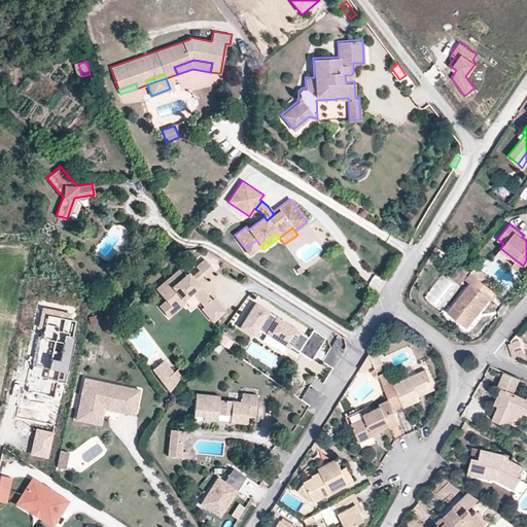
[(249,254),(260,246),(260,245),(256,240),(245,248),(249,254)]
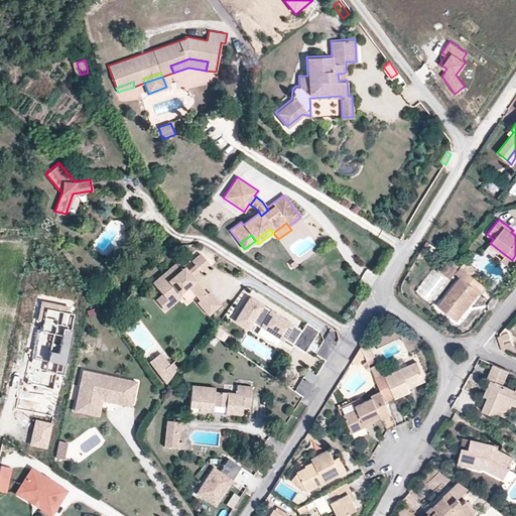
[(210,264),(200,253),(190,260),(195,264),(198,268),(202,272),(210,264)]
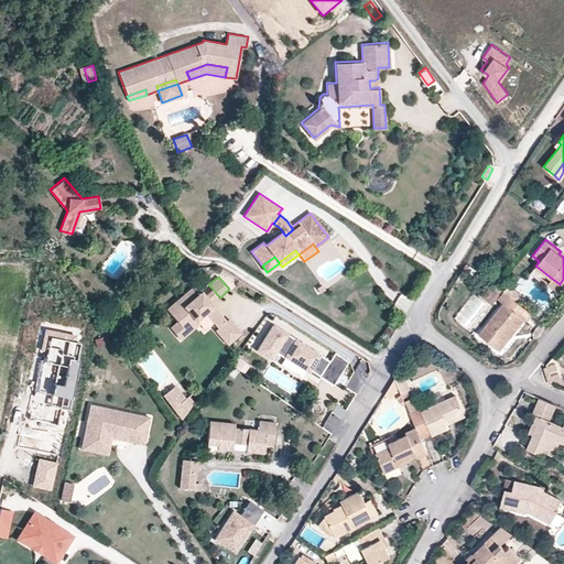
[(551,278),(548,283),(556,290),(560,284),(551,278)]
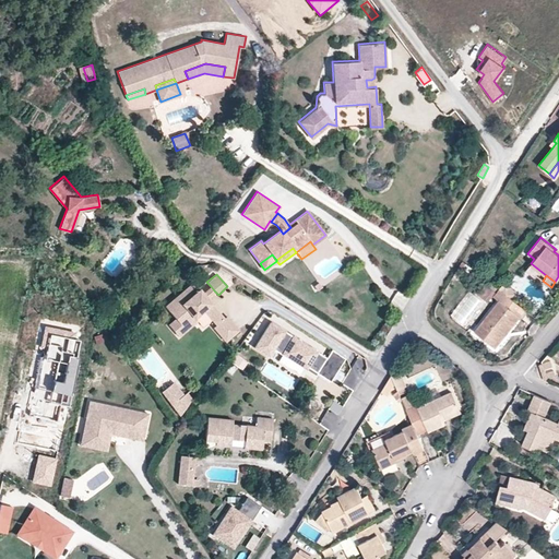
[(223,317),(206,297),(202,293),(192,282),(165,306),(175,318),(180,324),(191,314),(193,317),(203,309),(211,318),(216,323),(213,326),(225,341),(238,329),(226,314),(223,317)]
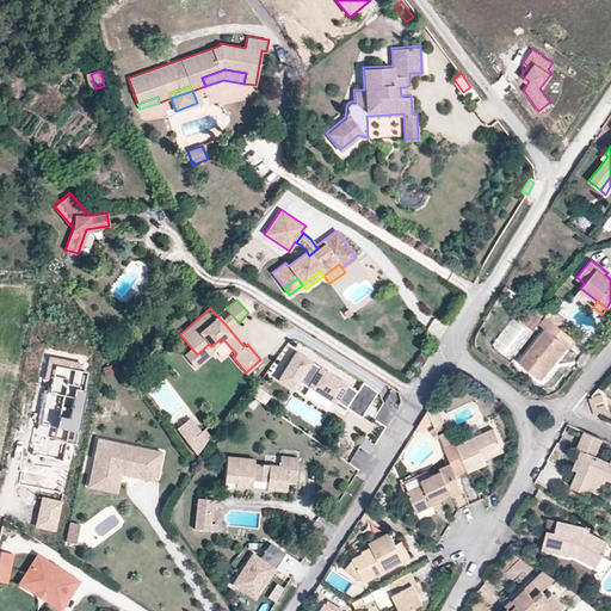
[(566,320),(551,308),(545,315),(560,326),(566,320)]
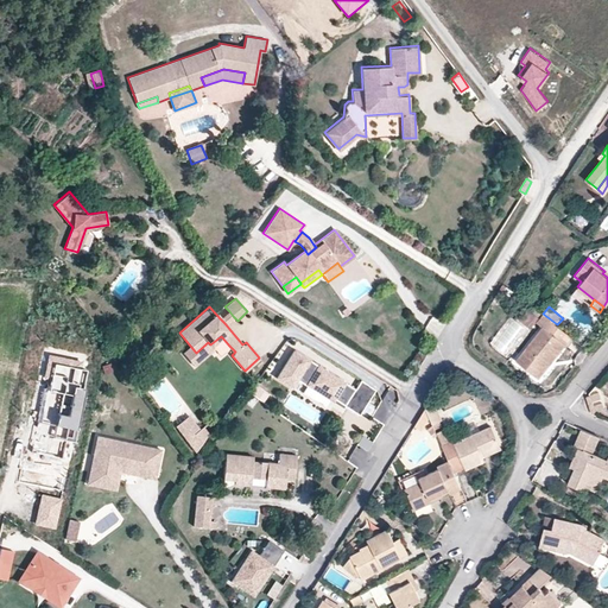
[(225,323),(233,316),(229,311),(220,318),(225,323)]
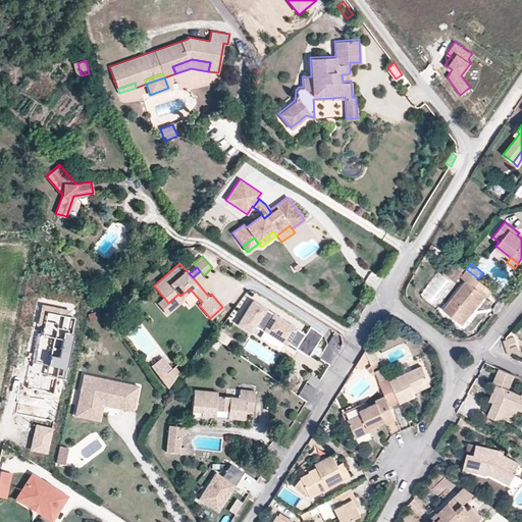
[(462,323),(490,289),(478,278),(466,269),(461,275),(465,279),(447,304),(451,307),(447,311),(462,323)]
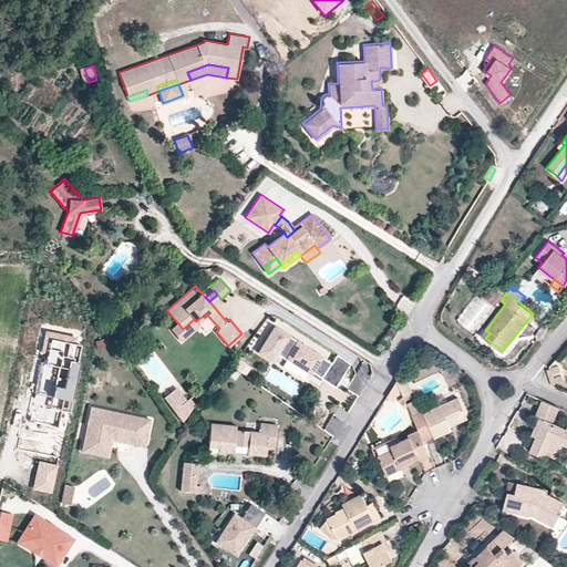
[(214,322),(206,313),(196,321),(194,319),(183,329),(177,322),(171,328),(181,340),(199,325),(205,330),(214,322)]
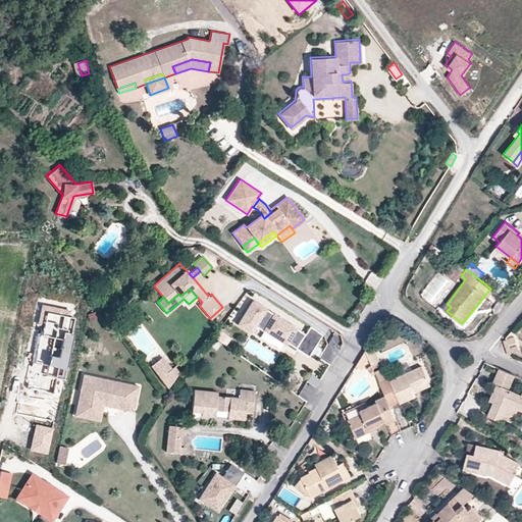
[(305,334),(253,302),(238,324),(251,332),(255,326),(263,332),(264,330),(285,345),(286,343),(309,357),(322,335),(310,327),(305,334)]
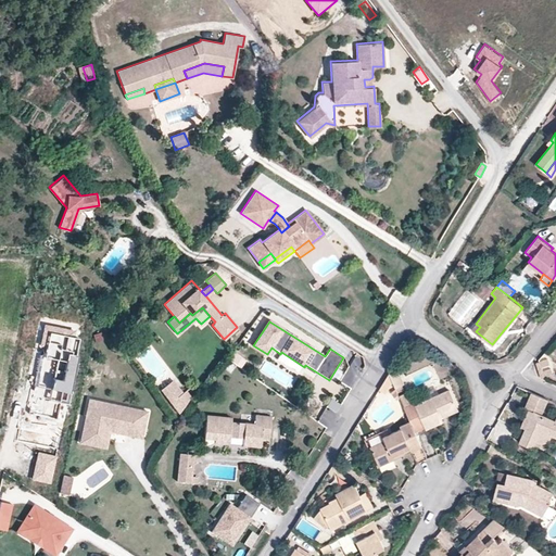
[(76,331),(45,325),(40,344),(45,345),(37,382),(34,381),(26,414),(59,420),(63,402),(67,404),(80,339),(75,338),(76,331)]
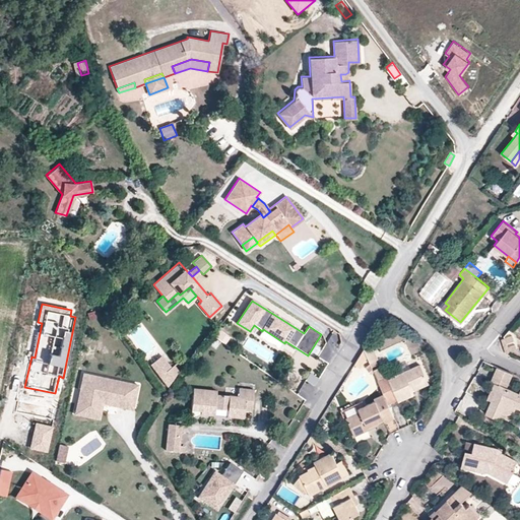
[(370,341),(365,349),(371,364),(378,361),(370,341)]
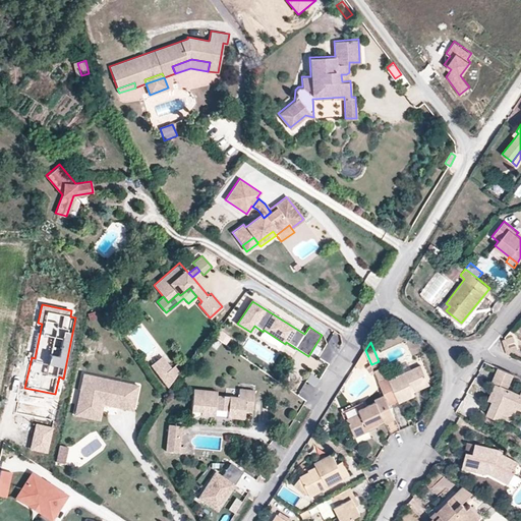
[(365,350),(356,365),(362,369),(365,366),(368,373),(373,370),(372,366),(371,364),(365,350)]
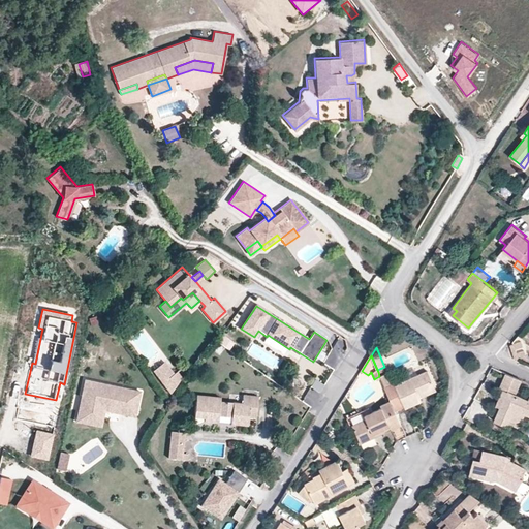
[(175,374),(165,363),(154,372),(162,383),(175,374)]
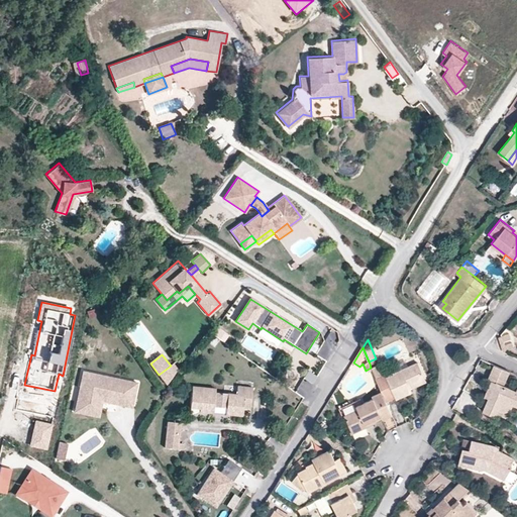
[(167,385),(178,370),(173,364),(171,366),(159,375),(167,385)]
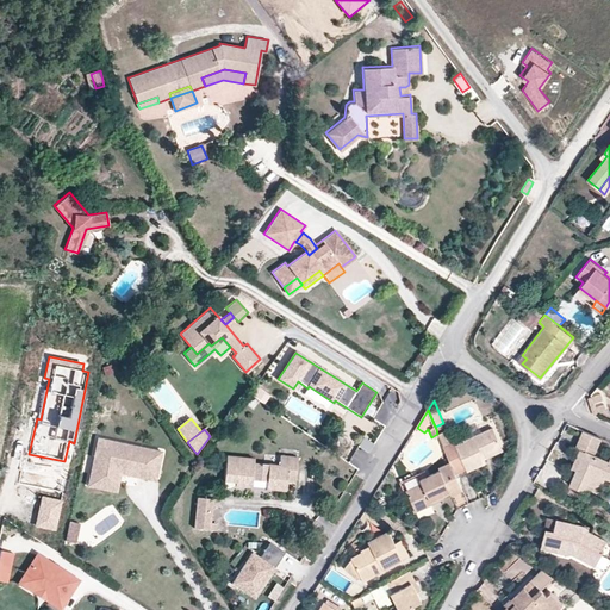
[(454,443),(444,448),(452,464),(456,474),(467,470),(468,472),(486,464),(485,461),(481,455),(502,447),(493,429),(456,446),(455,443),(454,443)]
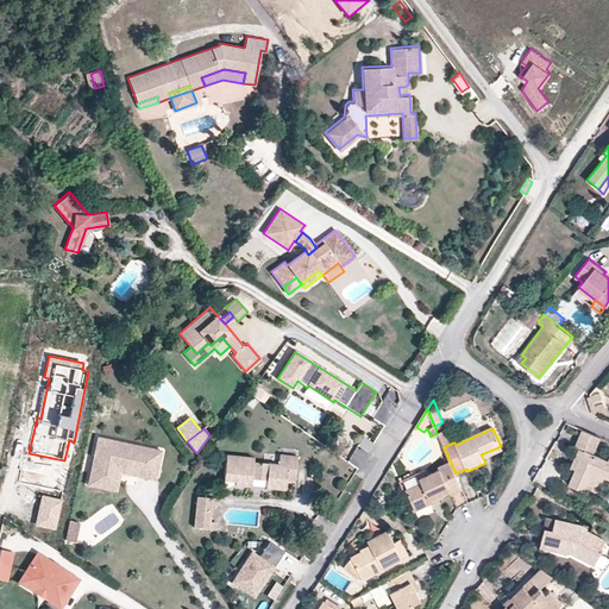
[(438,434),(444,447),(453,443),(447,431),(438,434)]
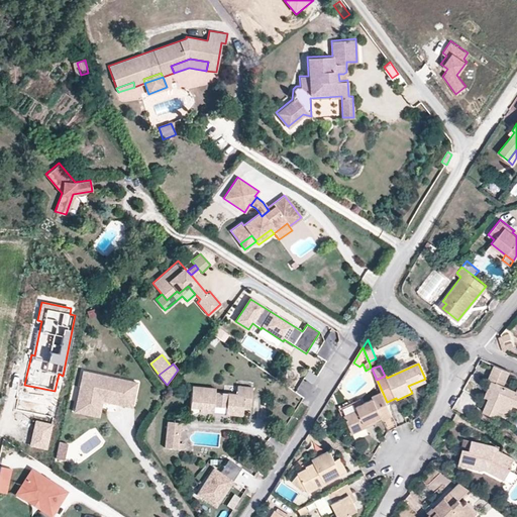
[(516,389),(516,392),(503,386),(509,372),(495,366),(488,380),(492,381),(496,383),(489,399),(483,412),(496,417),(499,410),(504,413),(511,410),(513,405),(516,406),(516,389)]
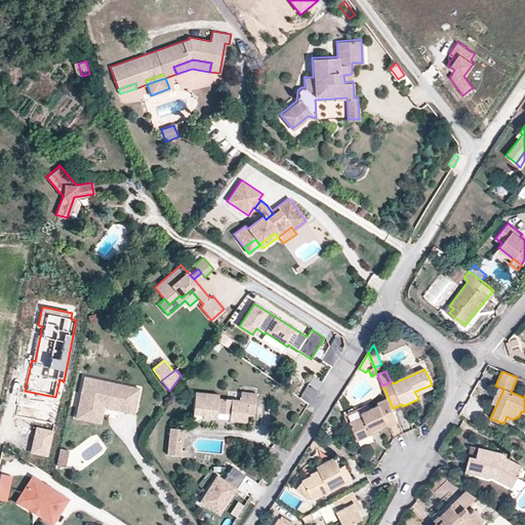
[(134,412),(139,387),(83,376),(76,414),(96,418),(101,399),(118,402),(117,408),(134,412)]
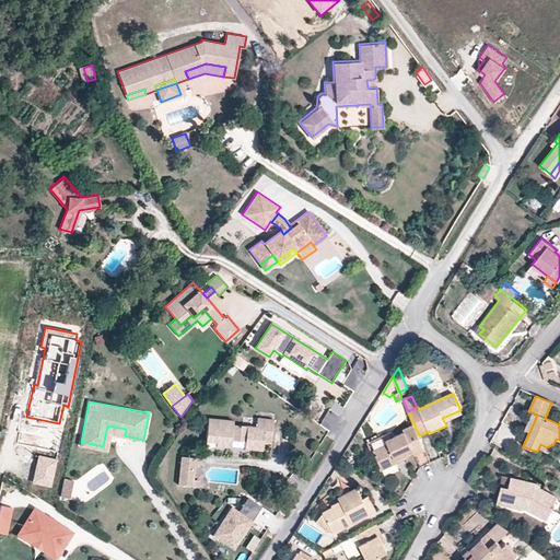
[(329,410),(338,413),(341,405),(333,401),(329,410)]
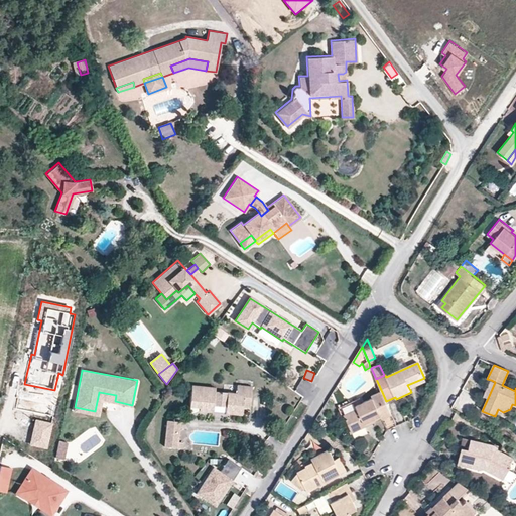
[(407,385),(410,390),(426,382),(424,378),(407,385)]
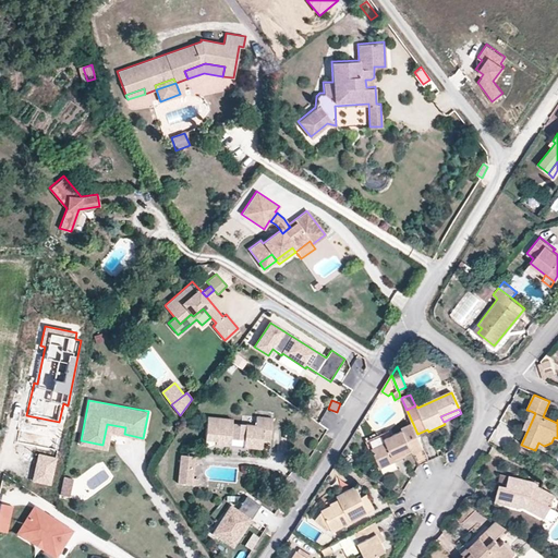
[(528,431),(535,413),(531,411),(523,428),(528,431)]
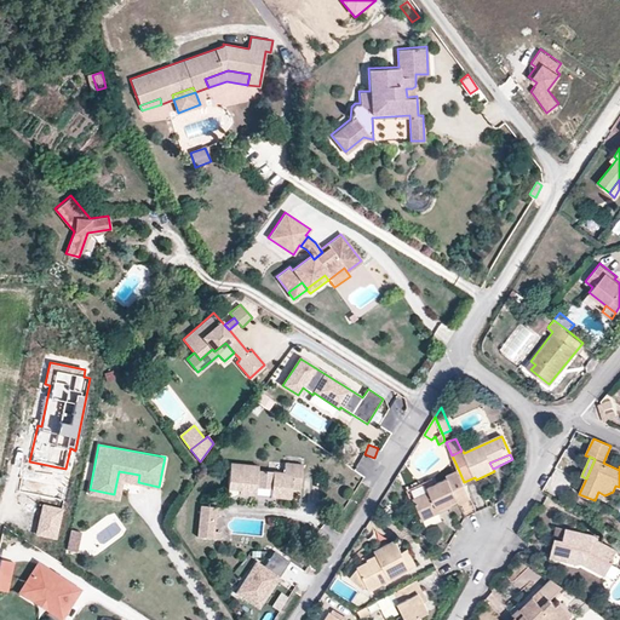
[(300,491),(303,465),(285,464),(283,474),(258,471),(258,468),(230,464),(228,489),(240,491),(240,493),(256,495),(256,487),(271,489),(271,491),(277,492),(276,497),(290,499),(291,489),(300,491)]
